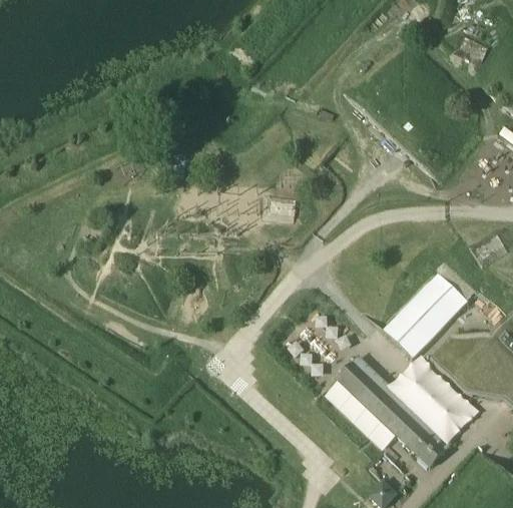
[(496,46),(468,32),(457,55),(485,69),(496,46)]
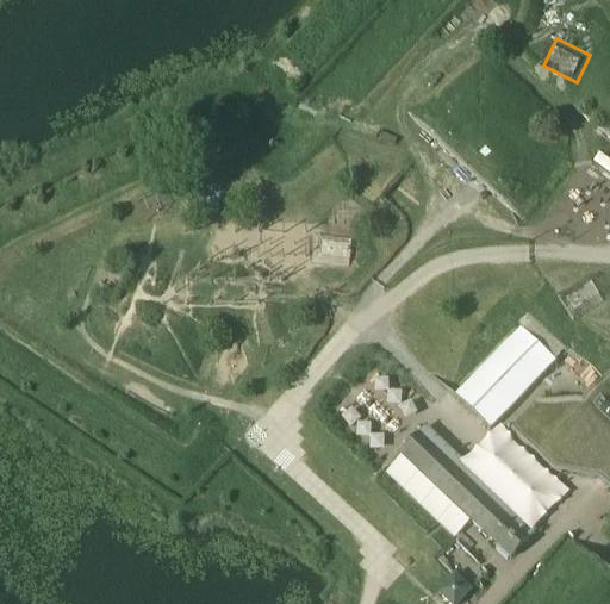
[(356,241),(319,236),(315,266),(352,271),(356,241)]
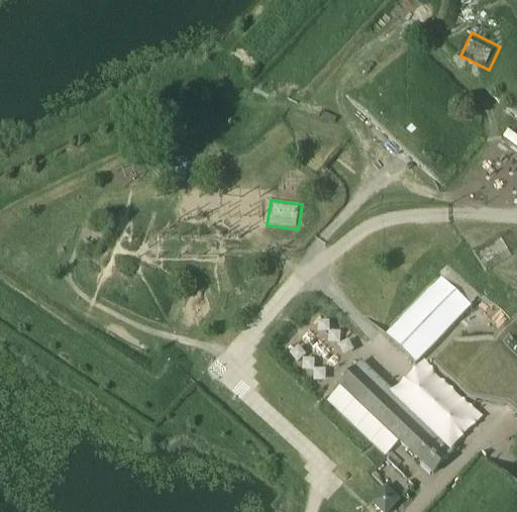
[(502,231),(476,247),(488,270),(515,253),(502,231)]
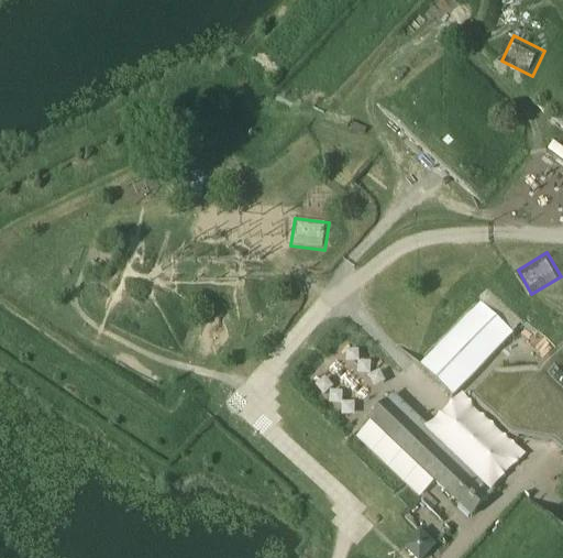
[(421,363),(452,393),(511,330),(481,301),(421,363)]
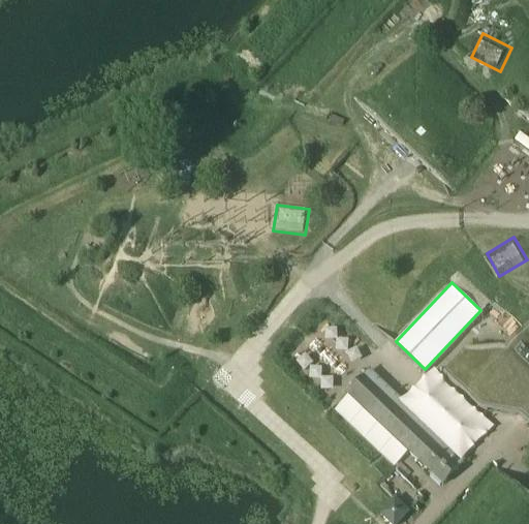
[(528,318),(502,343),(464,344),(442,367),(476,401),(477,402),(478,402),(479,403),(480,403),(481,404),(511,409),(512,409),(514,409),(528,425),(528,318)]
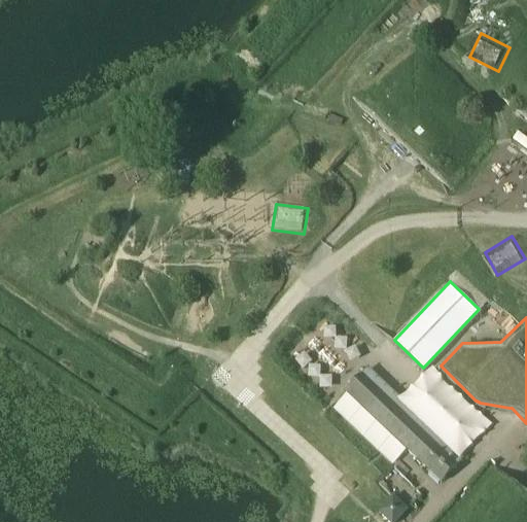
[(462,455),(367,364),(344,388),(440,479),(462,455)]
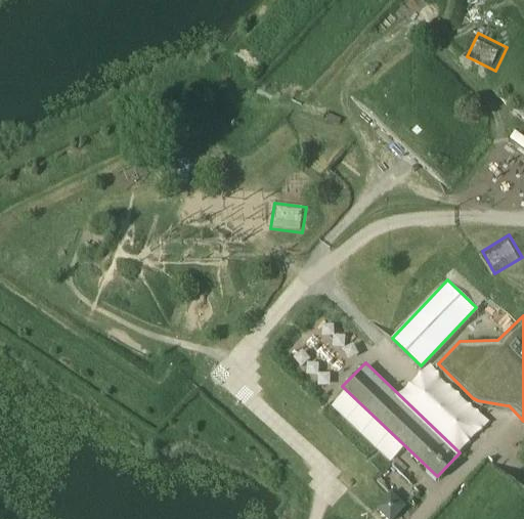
[(350,442),(343,448),(358,465),(365,459),(350,442)]
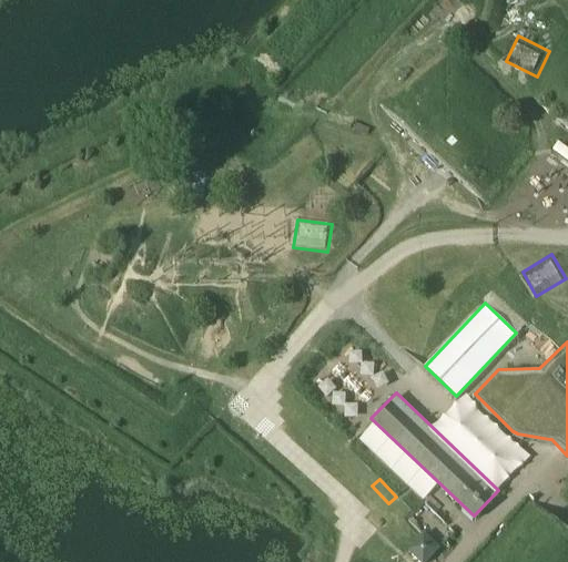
[(424,561),(439,547),(424,531),(406,549),(419,561),(424,561)]
